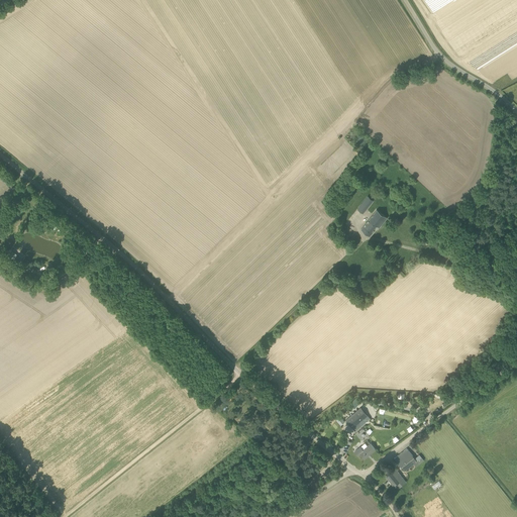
[(368,196),(357,209),(363,212),(373,200),(368,196)]
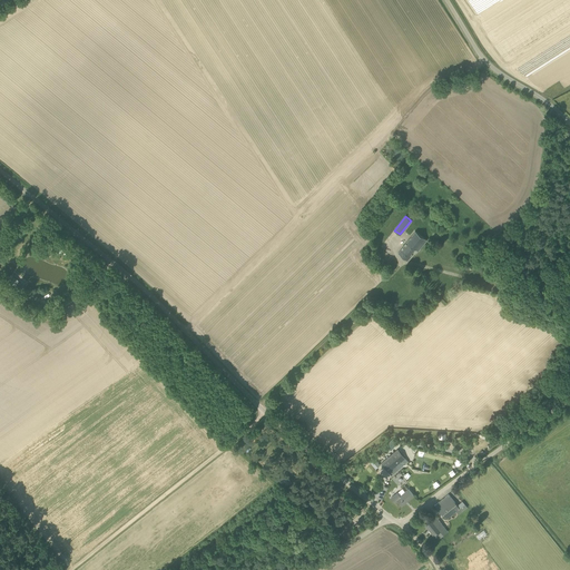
[(414,233),(399,253),(408,259),(416,249),(418,251),(430,236),(414,223),(410,229),(414,233)]
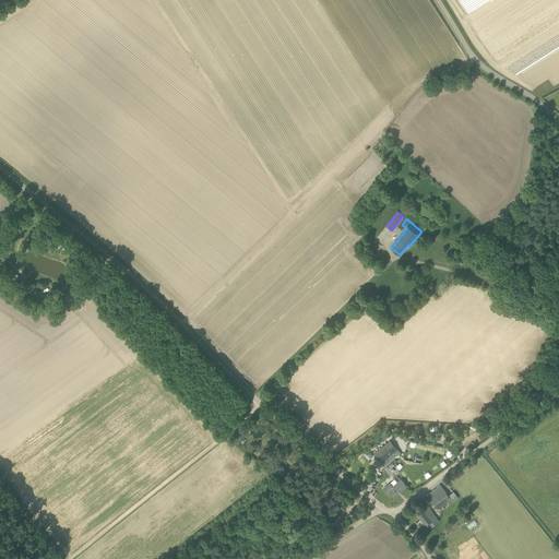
[(26,282),(20,276),(15,280),(23,286),(26,282)]
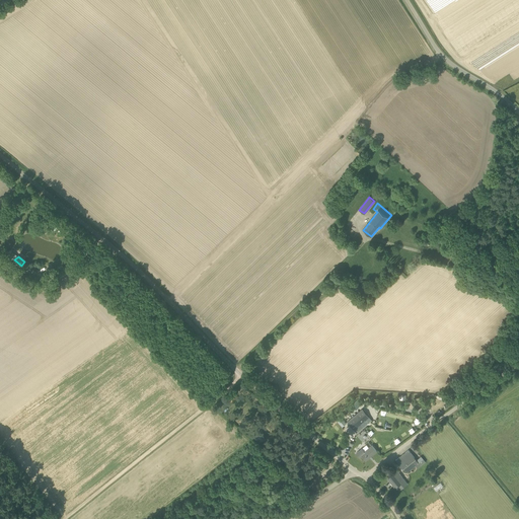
[(358,399),(352,406),(356,410),(362,403),(358,399)]
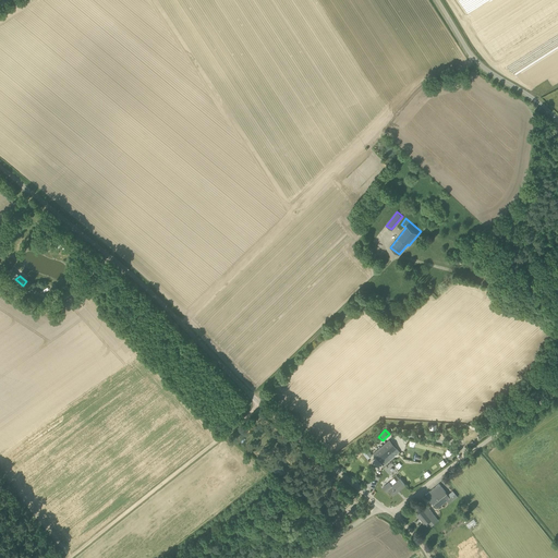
[(397,453),(387,443),(374,453),(380,462),(385,458),(388,462),(397,453)]
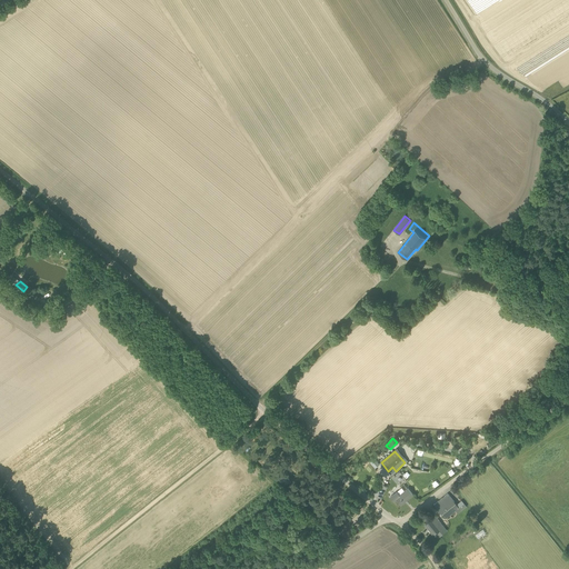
[(370,462),(375,468),(380,465),(375,459),(370,462)]
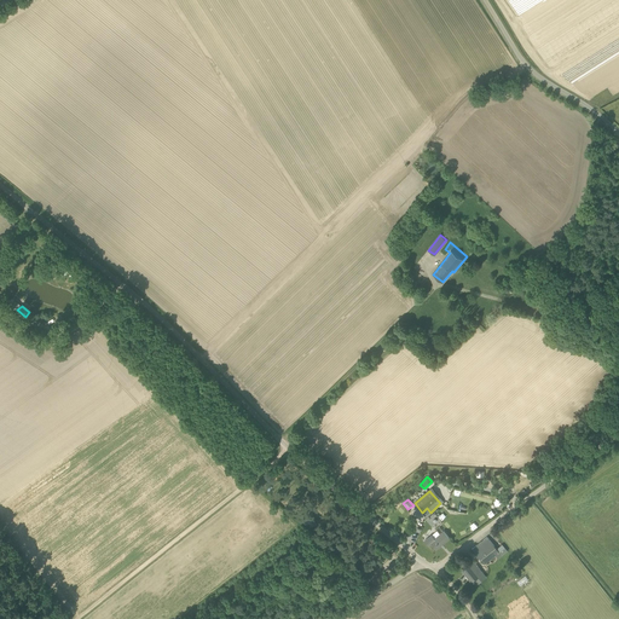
[(314,520),(308,514),(301,520),(307,526),(314,520)]
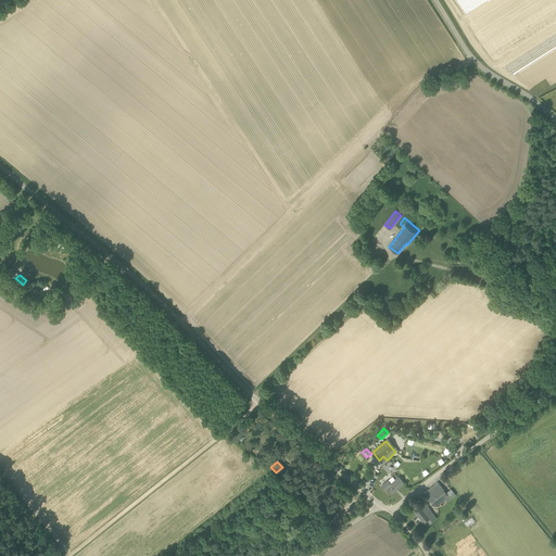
[(399,477),(391,483),(388,480),(381,485),(384,490),(388,488),(392,493),(404,483),(399,477)]
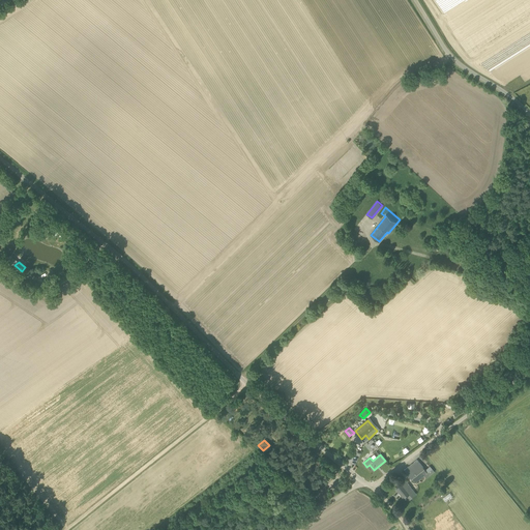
[(417,460),(407,468),(404,470),(415,482),(428,472),(417,460)]
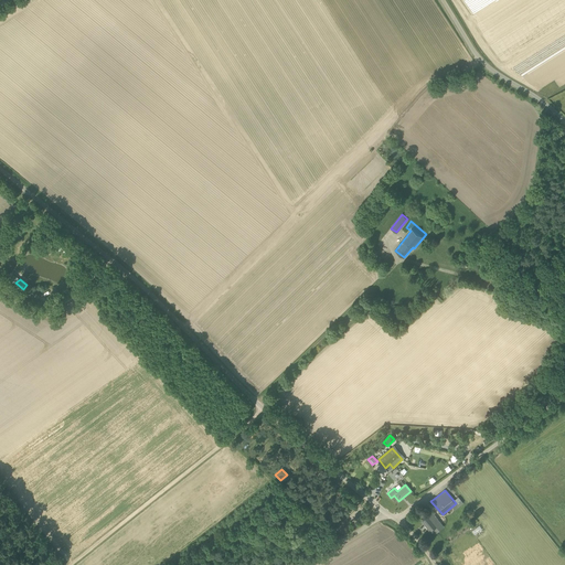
[(444,526),(433,512),(422,521),(430,531),(433,529),(436,533),(444,526)]
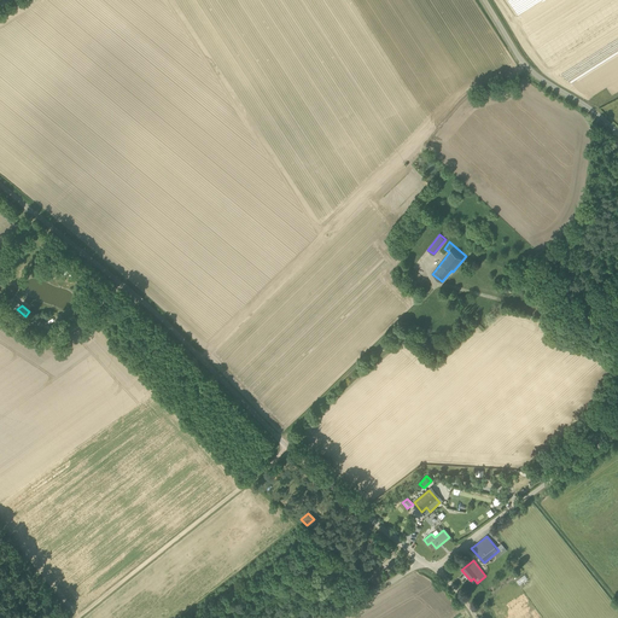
[(524,575),(517,581),(519,584),(528,578),(524,575)]
